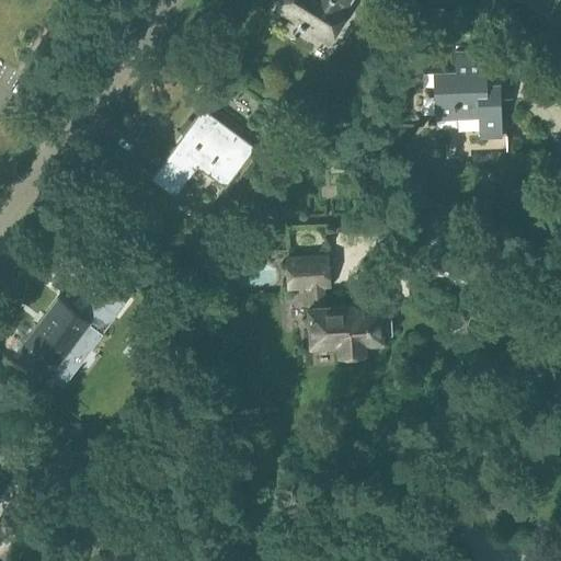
[(284,0),(277,11),(330,43),(352,7),(348,4),(351,0),(284,0)]
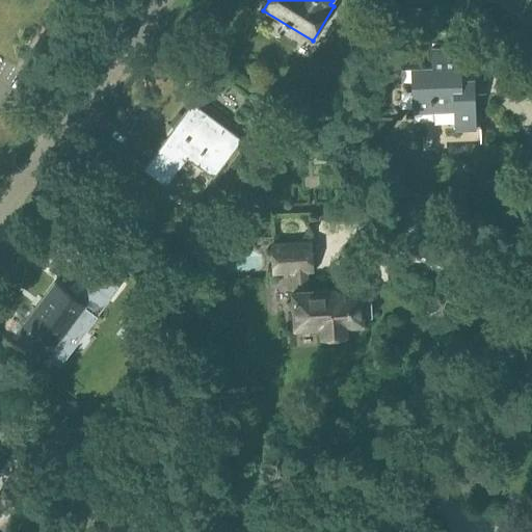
[(501,0),(520,11),(526,0),(501,0)]
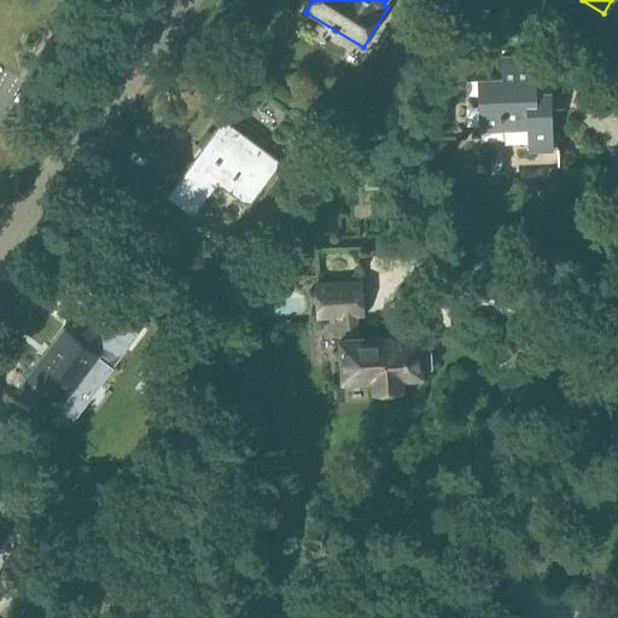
[(505,130),(505,140),(528,139),(529,151),(554,150),(552,89),(537,91),(536,56),(501,57),(501,76),(477,77),(479,132),(505,130)]
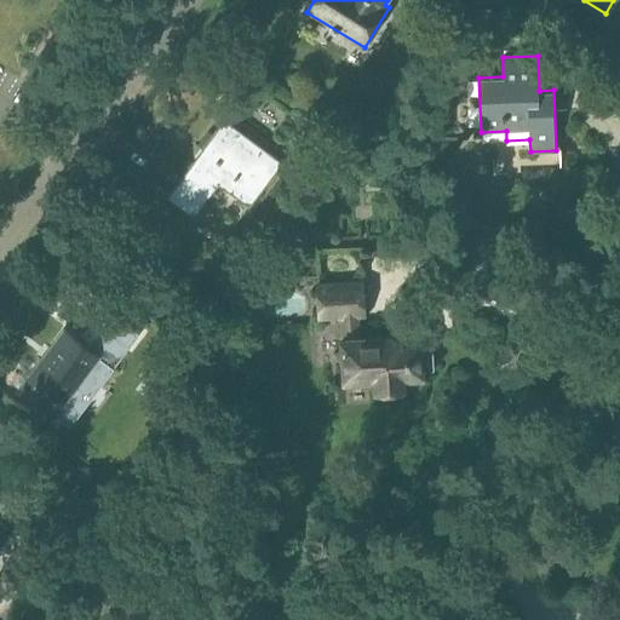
[(283,162),(225,119),(167,196),(194,217),(219,184),(250,207),(283,162)]
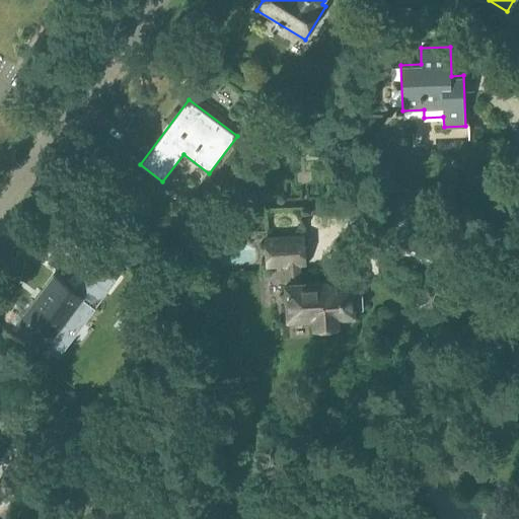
[(303,235),(264,237),(266,269),(283,268),(284,269),(285,281),(285,282),(287,321),(311,320),(311,325),(312,330),(325,332),(339,329),(339,324),(338,316),(354,316),(354,308),(364,307),(363,290),(353,290),(353,284),(336,285),(336,281),(301,282),(300,265),(304,265),(303,235)]
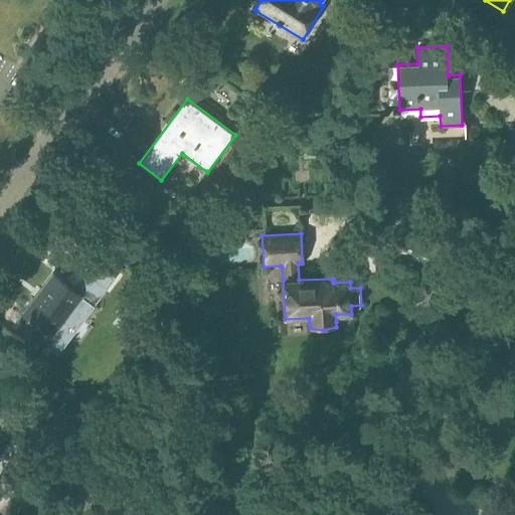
[(54,275),(19,322),(59,352),(67,341),(82,320),(116,278),(93,261),(71,289),(54,275)]
